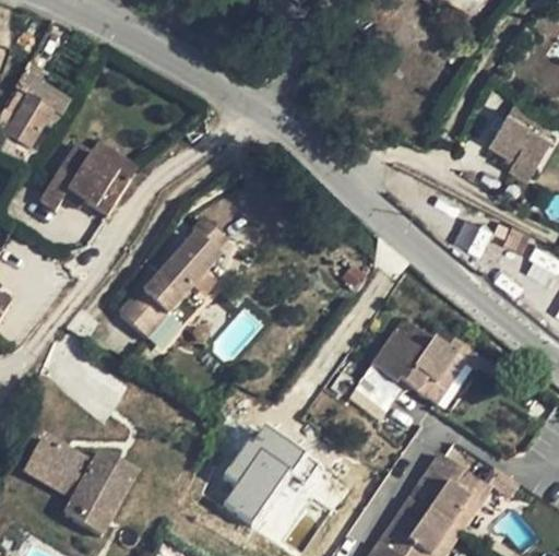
[(23,72),(15,87),(28,94),(54,110),(61,115),(69,102),(23,72)]
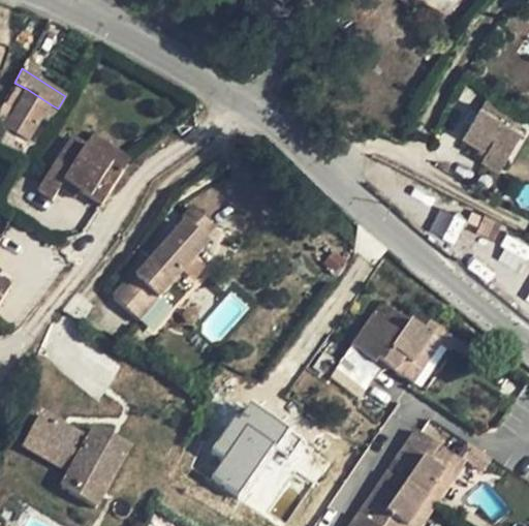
[(51,104),(27,89),(4,125),(0,122),(0,145),(1,146),(11,130),(28,140),(51,104)]
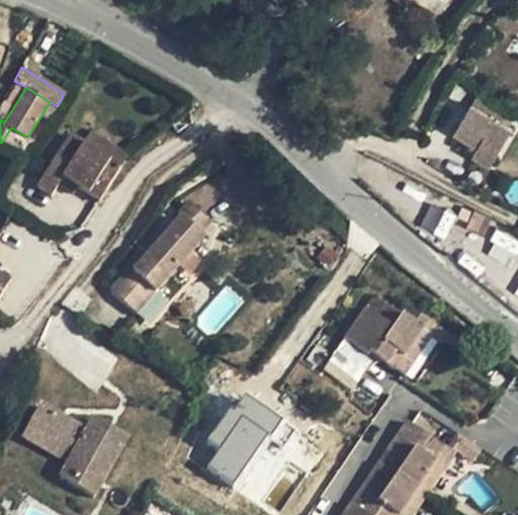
[(471,101),(456,127),(480,143),(475,150),(493,161),(513,126),(471,101)]
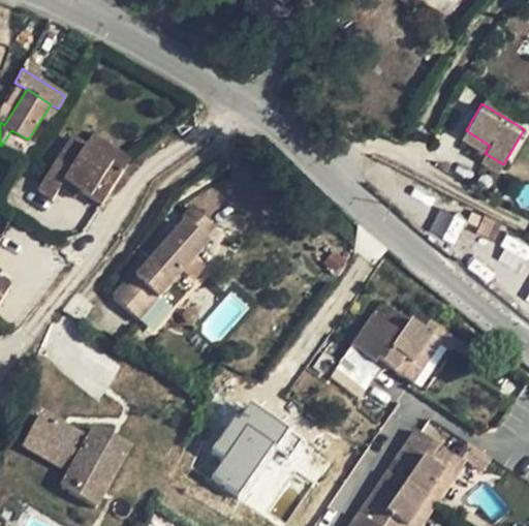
[(102,203),(124,168),(87,145),(71,135),(39,187),(54,197),(65,180),(102,203)]
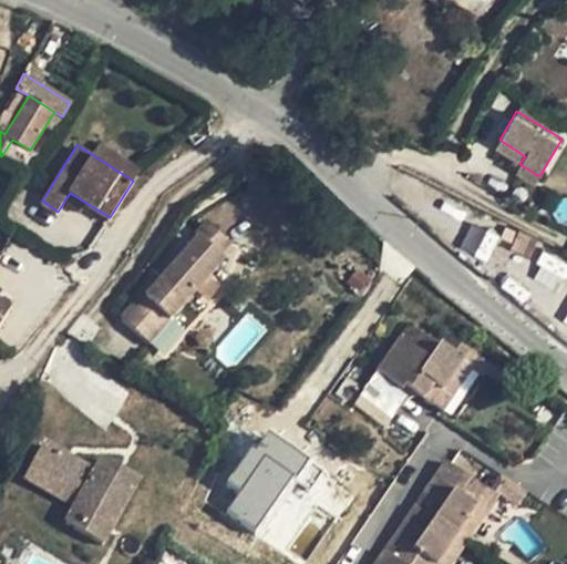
[(133,181),(140,170),(100,145),(93,155),(133,181)]
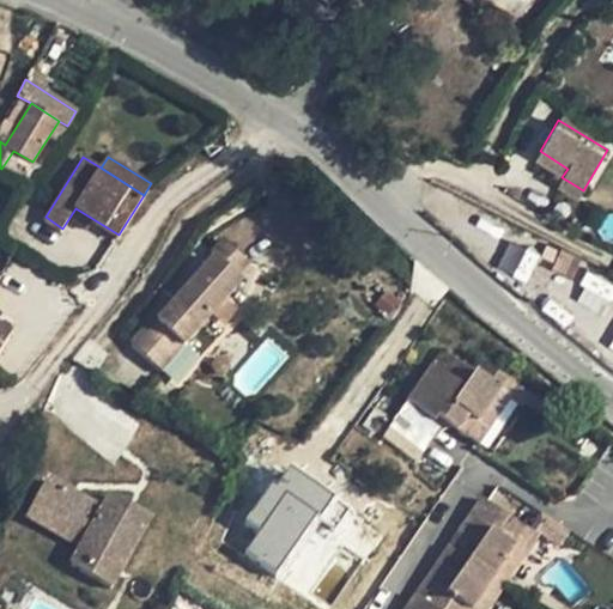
[(250,261),(224,238),(211,251),(216,256),(149,330),(144,327),(131,342),(162,370),(242,279),(237,275),(250,261)]
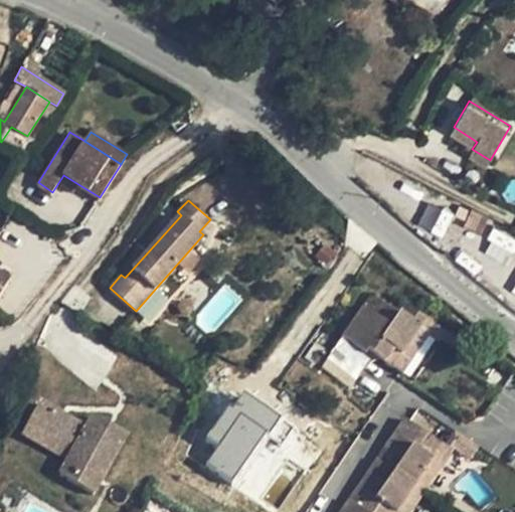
[(427,201),(420,223),(436,227),(442,206),(427,201)]
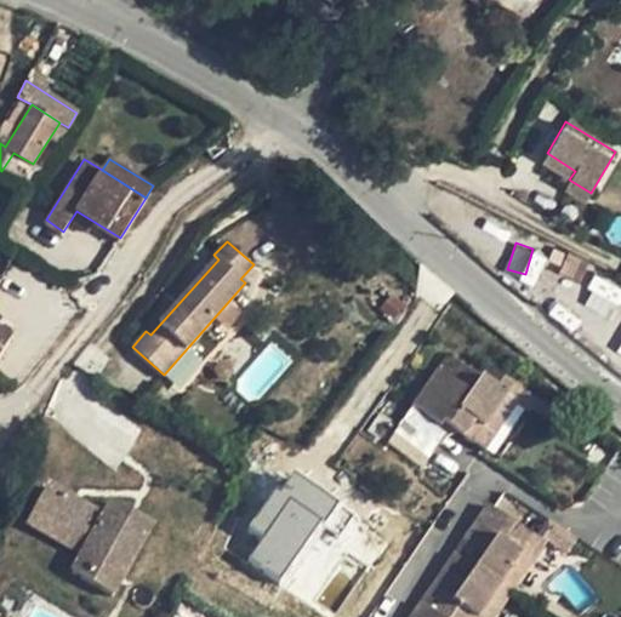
[(0,353),(11,335),(0,326),(0,353)]
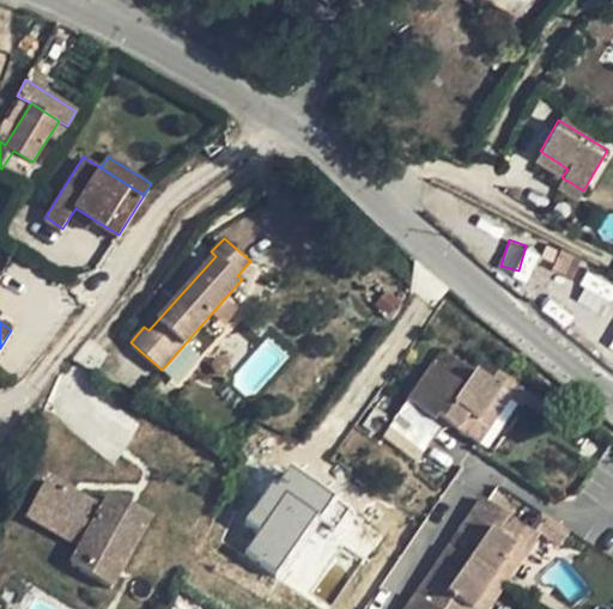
[(505,376),(479,357),(471,367),(442,347),(381,437),(414,460),(438,425),(435,421),(438,415),(451,424),(467,434),(505,376)]
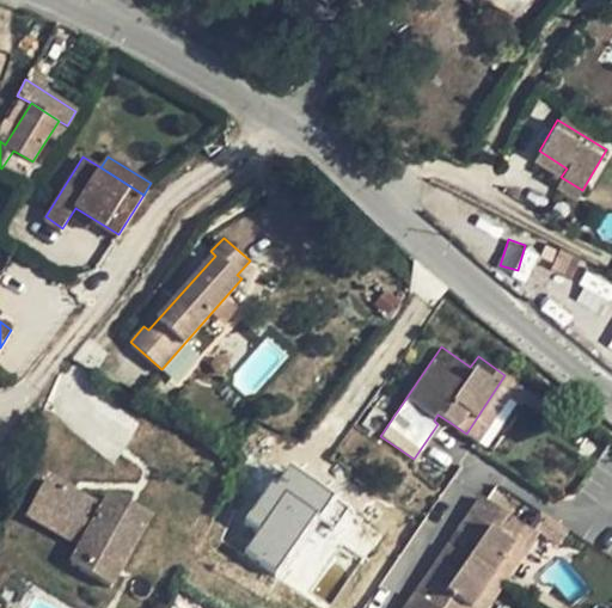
[(516,382),(505,375),(466,434),(477,441),(508,394),(516,382)]
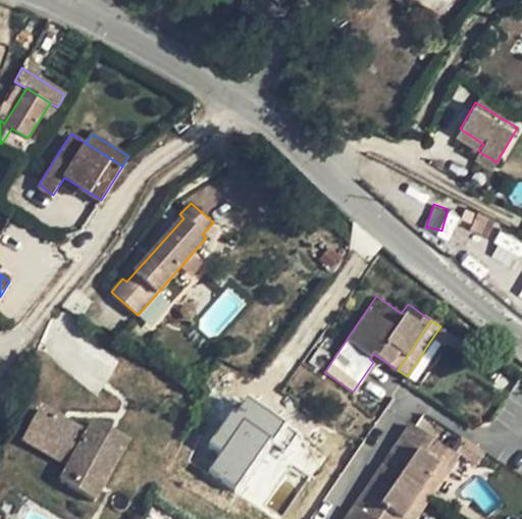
[(451,332),(440,326),(433,336),(442,343),(451,332)]
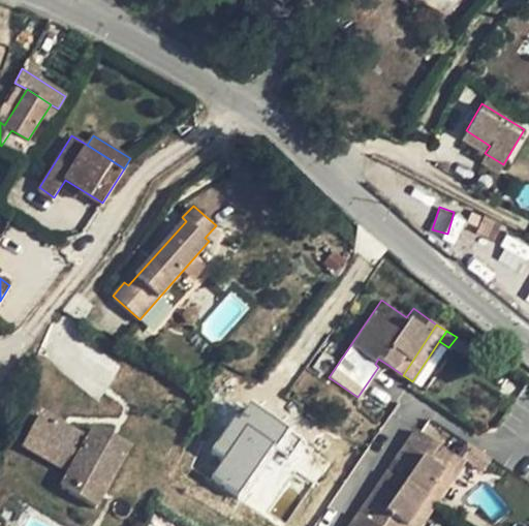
[(464,359),(471,347),(457,337),(448,347),(464,359)]
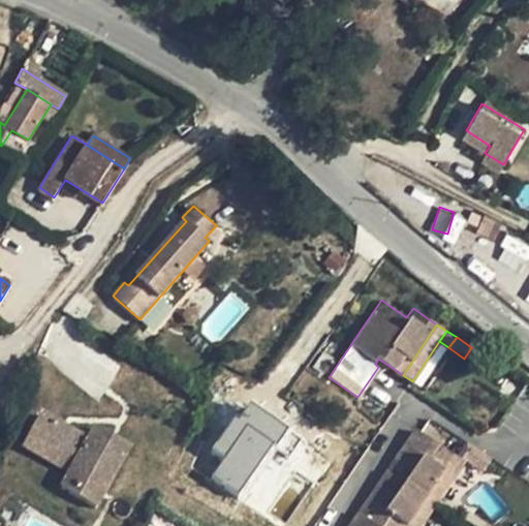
[(390,366),(378,359),(375,364),(378,367),(381,369),(390,366)]
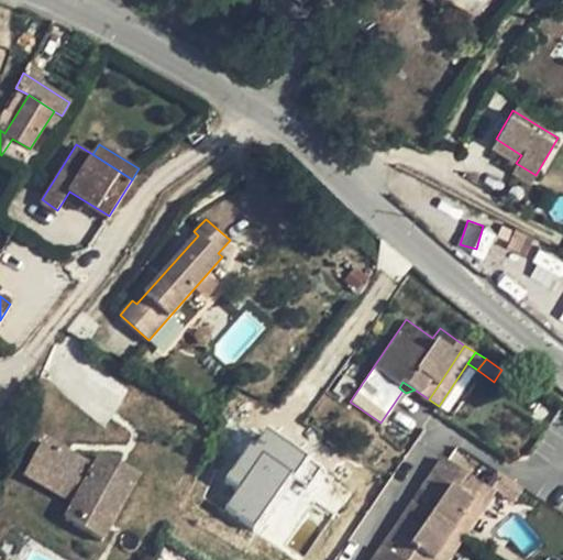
[(224,476),(236,485),(222,505),(252,526),(306,451),(264,421),(224,476)]
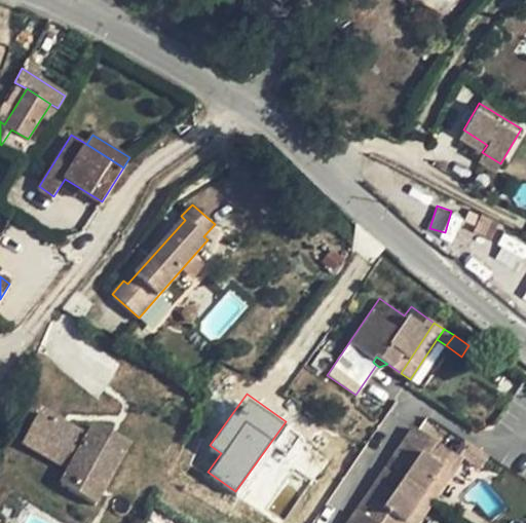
[(127,445),(95,425),(86,438),(39,411),(36,418),(22,443),(69,470),(77,475),(69,489),(95,503),(96,503),(128,446),(127,445)]
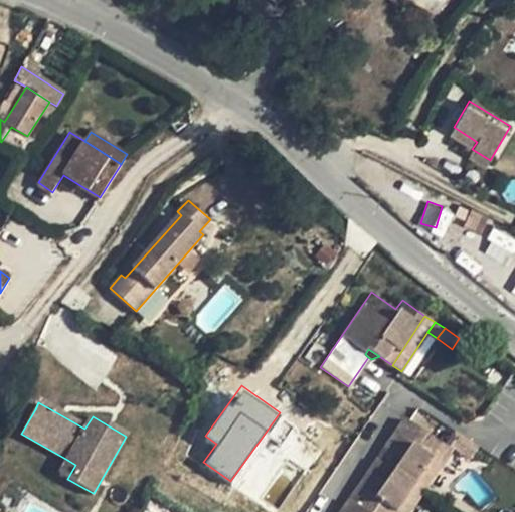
[(452,449),(403,416),(376,458),(415,484),(432,459),(441,464),(452,449)]
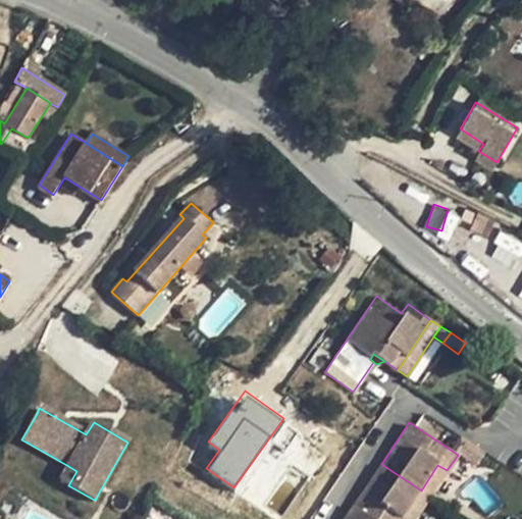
[(381,464),(354,506),(373,518),(408,518),(403,516),(421,490),(381,464)]
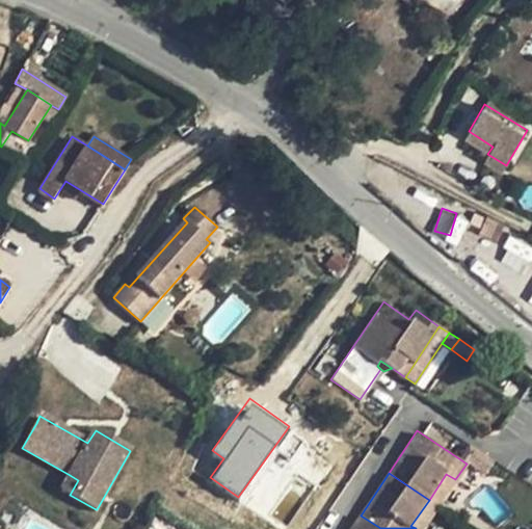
[(446,474),(429,500),(437,506),(455,479),(446,474)]
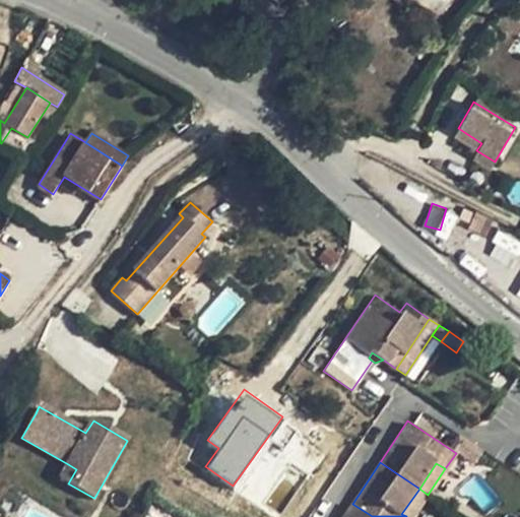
[(76,469),(68,464),(60,479),(68,483),(76,469)]
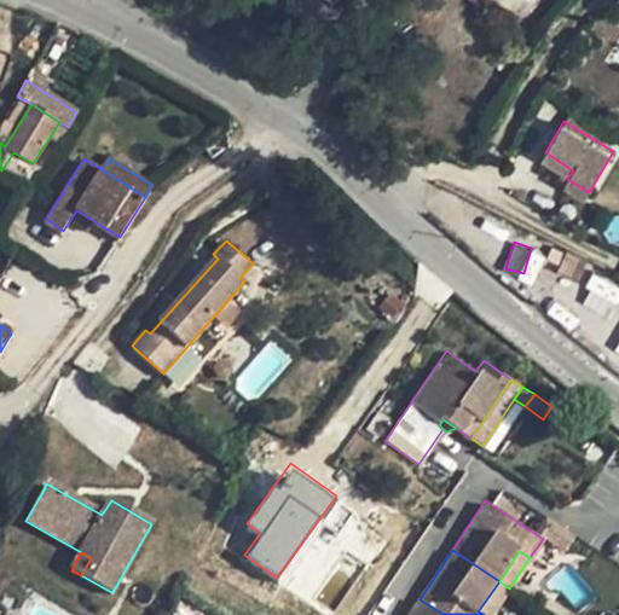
[(499,581),(478,611),(484,614),(491,614),(510,589),(509,589),(499,581)]
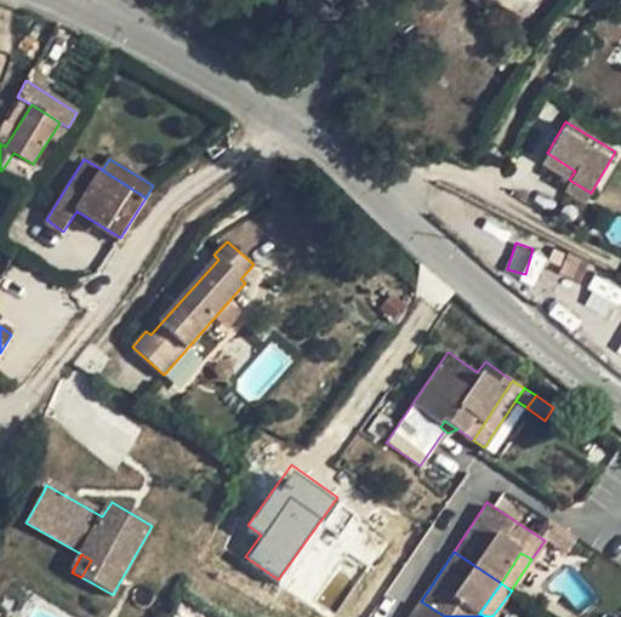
[(444,616),(421,601),(409,616),(444,616)]
